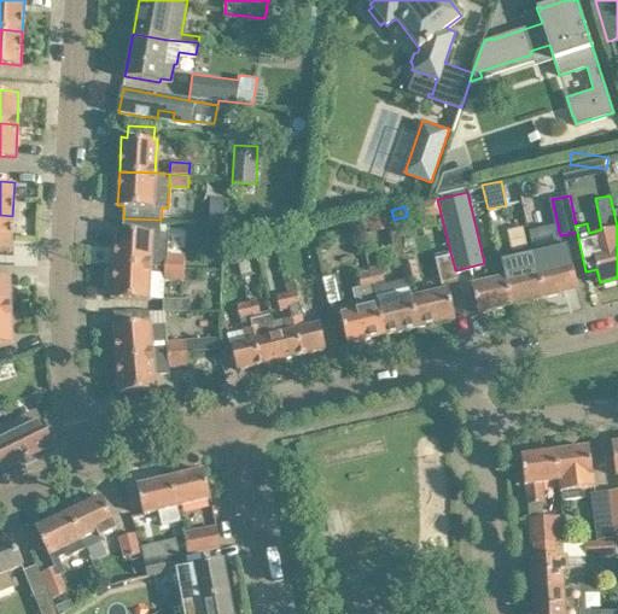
[(210,211),(209,224),(226,226),(226,212),(210,211)]
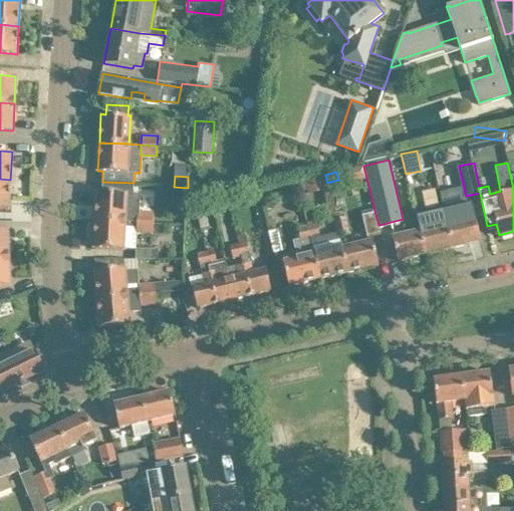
[(322,176),(304,181),(307,192),(325,188),(322,176)]
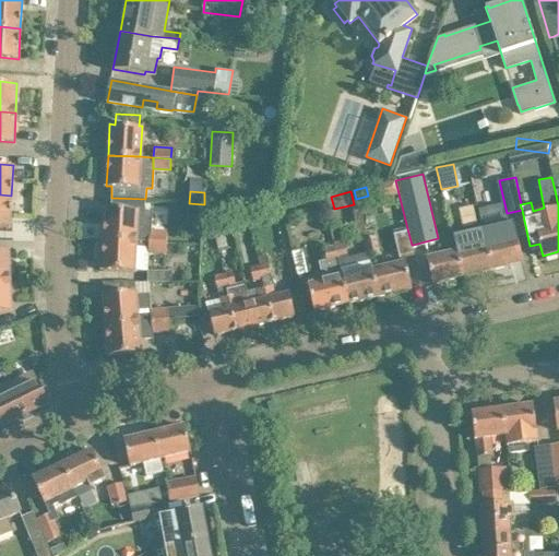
[(0,225),(10,226),(11,196),(0,194),(0,225)]
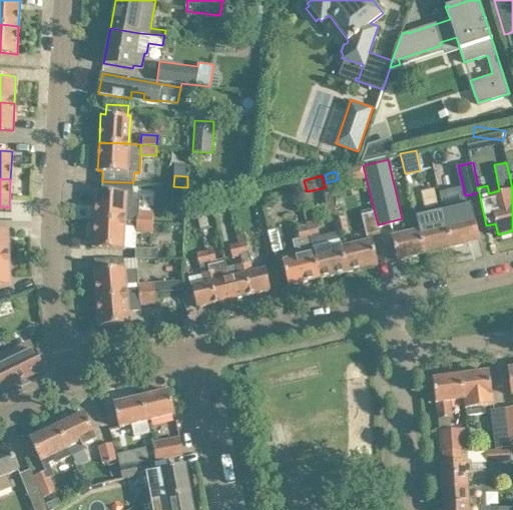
[(96,190),(95,218),(124,219),(126,191),(96,190)]
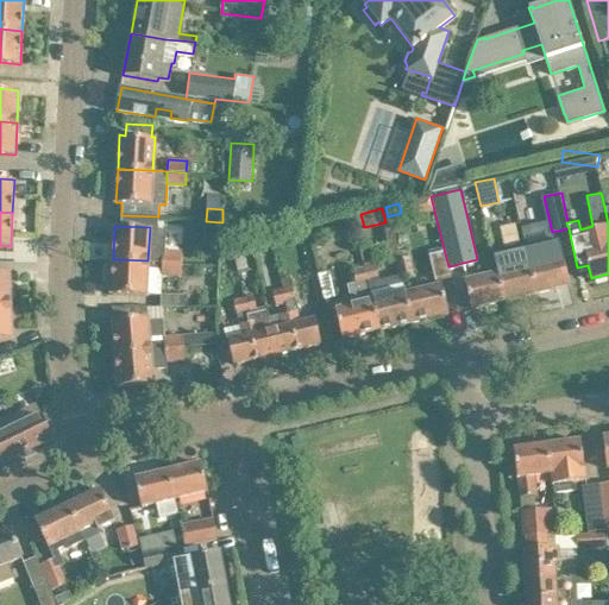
[(563,256),(559,239),(526,247),(537,291),(570,284),(563,256)]
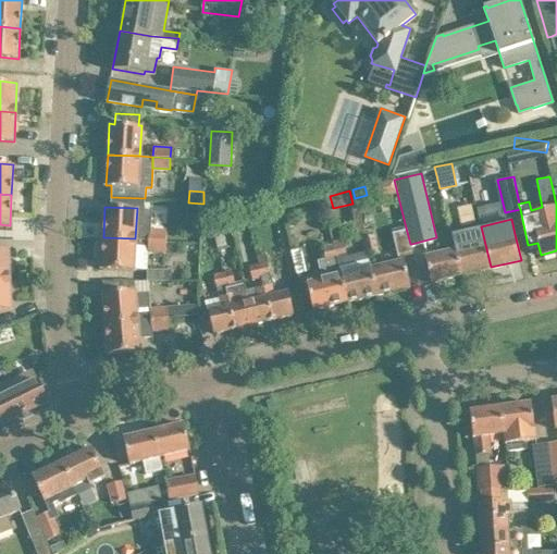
[(491,267),(481,226),(450,233),(452,238),(453,238),(461,274),(491,267)]
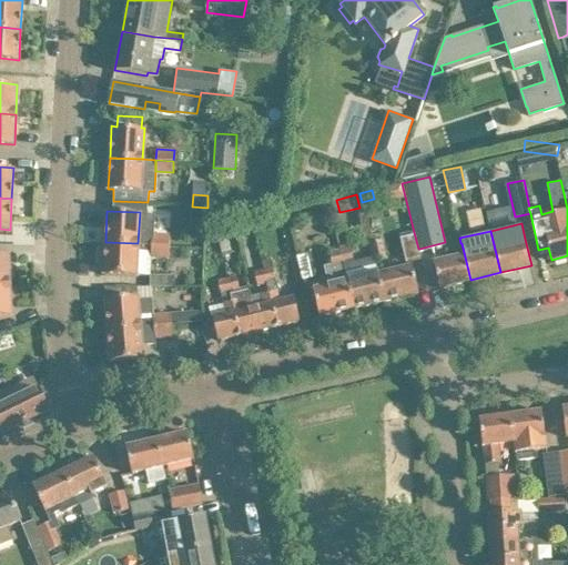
[(418,249),(414,232),(399,235),(405,258),(421,254),(419,249),(418,249)]
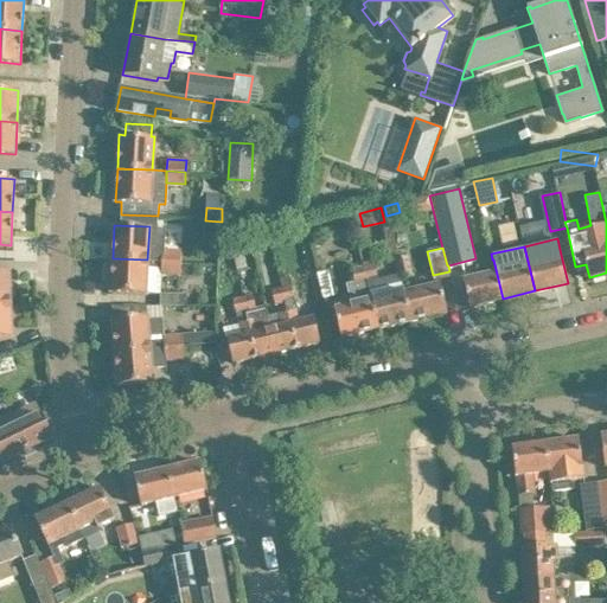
[(163,249),(161,260),(161,261),(180,262),(181,250),(163,249)]
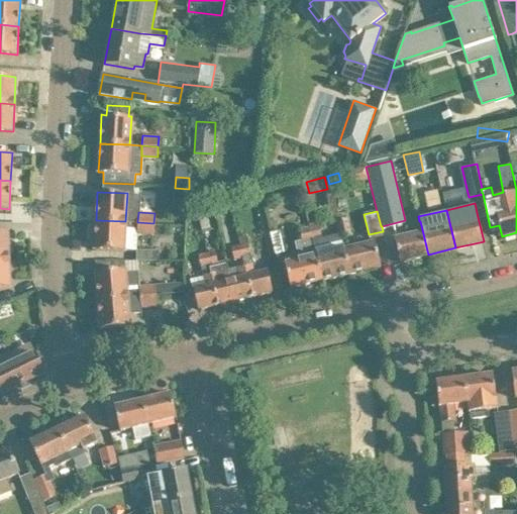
[(347,216),(336,219),(339,232),(350,229),(347,216)]
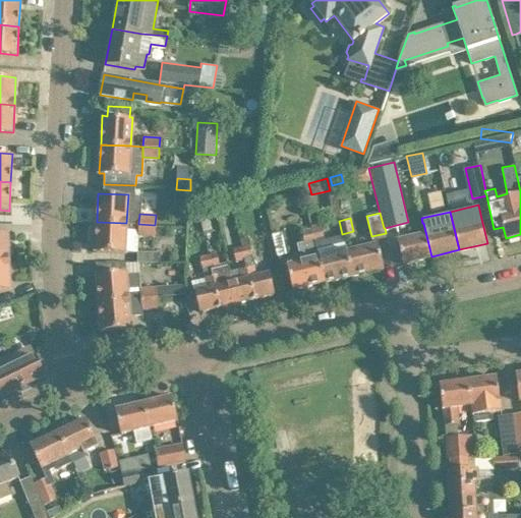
[(137,249),(138,234),(138,224),(138,223),(126,223),(97,222),(95,250),(125,252),(125,249),(136,250),(137,250),(137,249)]
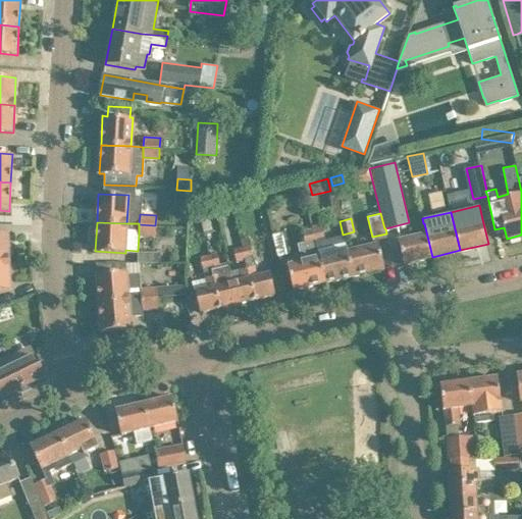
[(424,223),(423,223),(409,226),(411,236),(398,239),(404,263),(432,257),(424,223)]
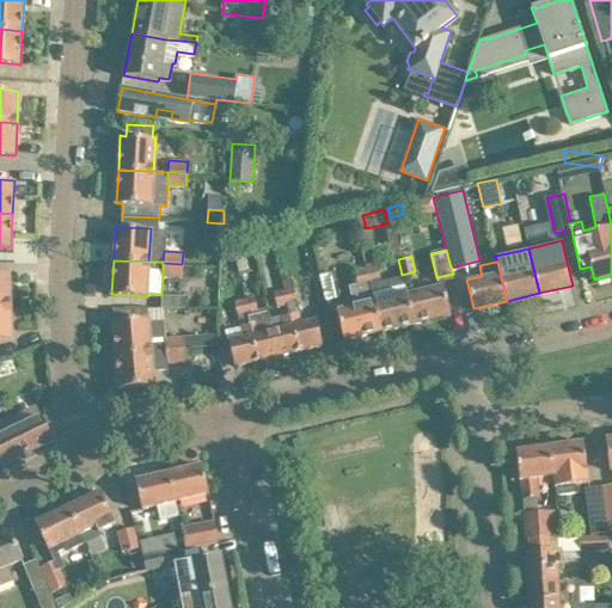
[(182,276),(182,264),(163,263),(163,275),(182,276)]
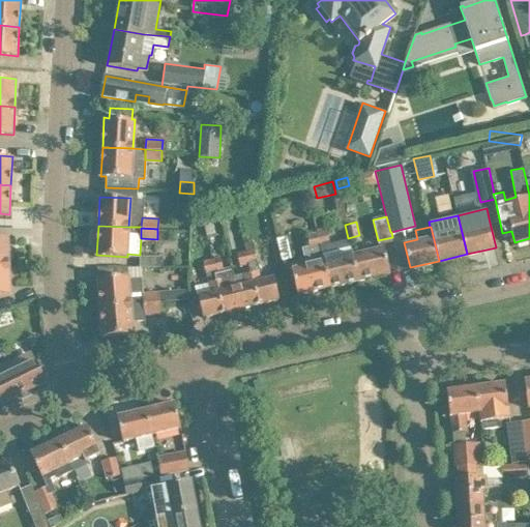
[(326,228),(316,230),(320,245),(330,243),(326,228)]
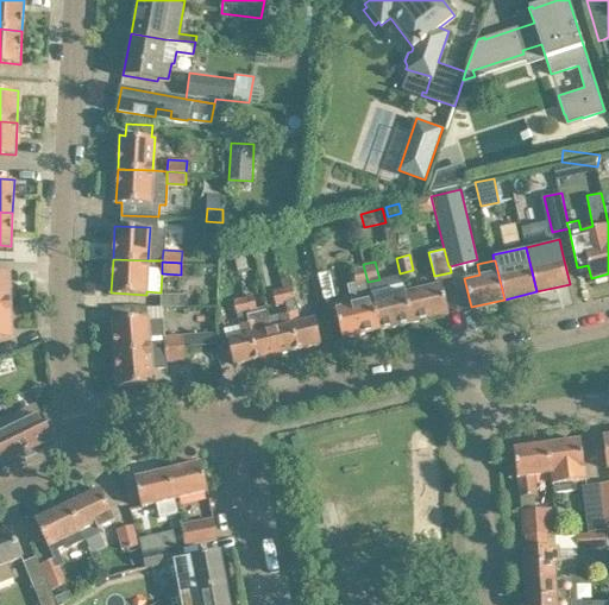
[(371,295),(368,282),(363,264),(352,266),(355,281),(346,283),(351,302),(336,306),(343,338),(378,329),(371,295)]
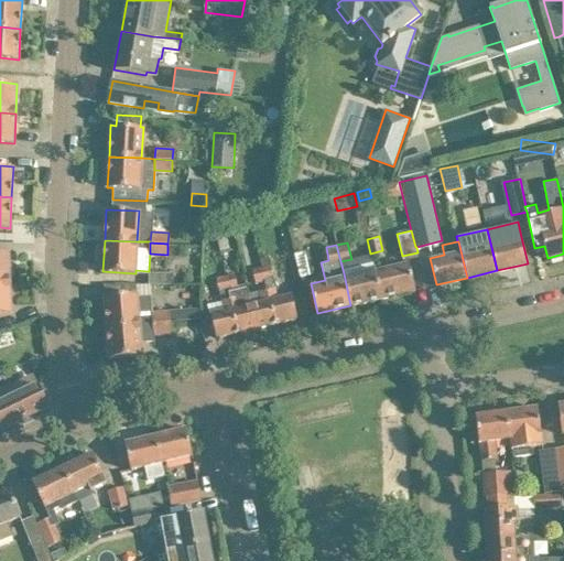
[(0,281),(10,282),(9,251),(0,251),(0,281)]
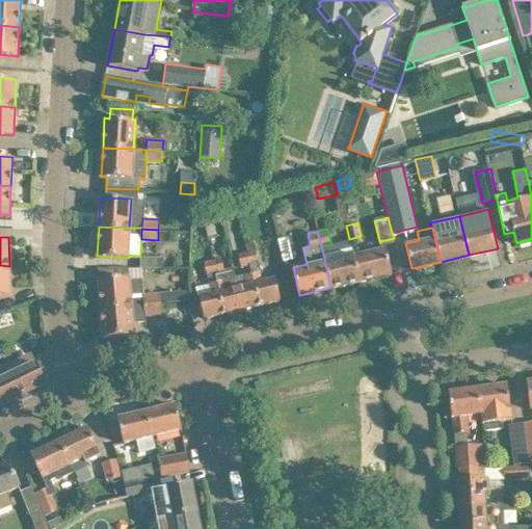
[(273,278),(262,281),(255,247),(253,239),(244,240),(246,250),(249,263),(251,271),(255,282),(256,282),(261,305),(278,299),(273,278)]
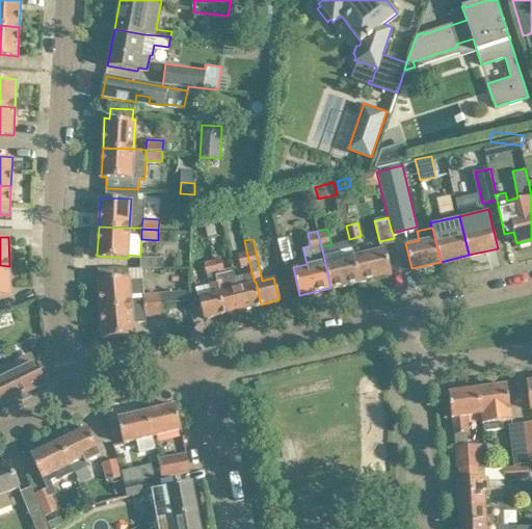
[(331,244),(321,246),(324,258),(330,288),(360,281),(353,254),(350,240),(331,244)]
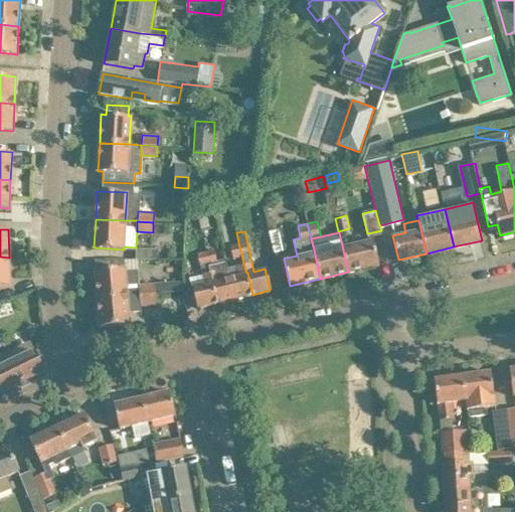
[(373,238),(342,245),(348,272),(379,265),(373,238)]
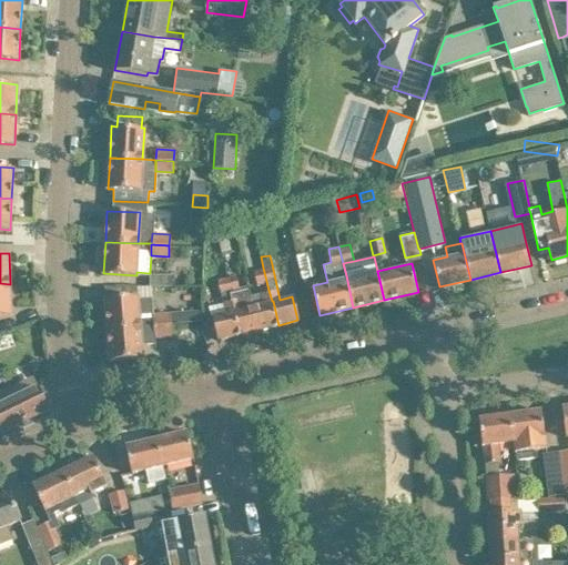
[(263,268),(254,270),(256,283),(266,281),(263,268)]
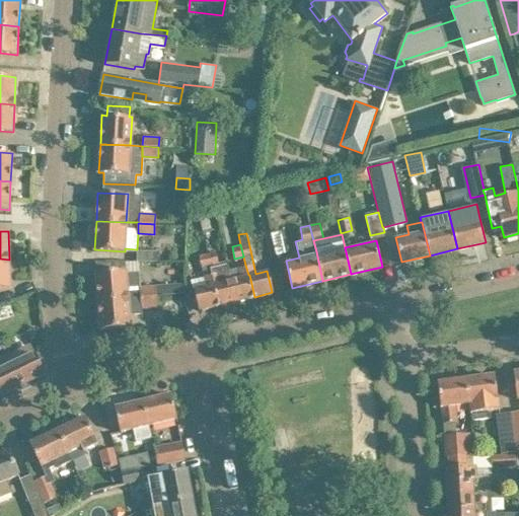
[(136,249),(136,260),(159,260),(159,249),(137,248),(137,249),(136,249)]
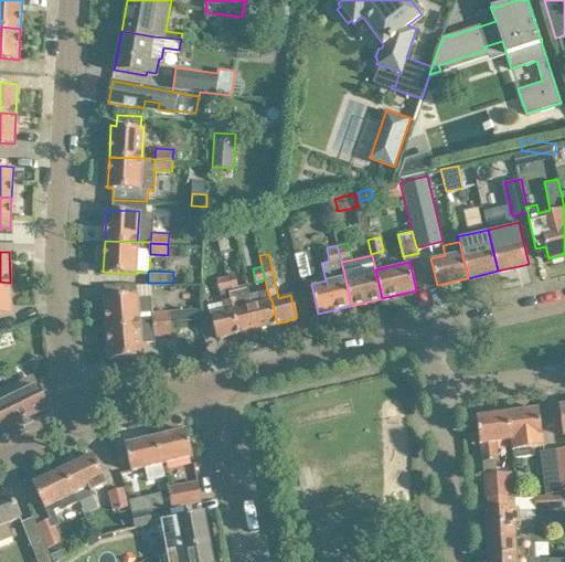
[(257,328),(248,293),(246,283),(237,284),(234,272),(225,274),(233,308),(232,308),(237,332),(257,328)]
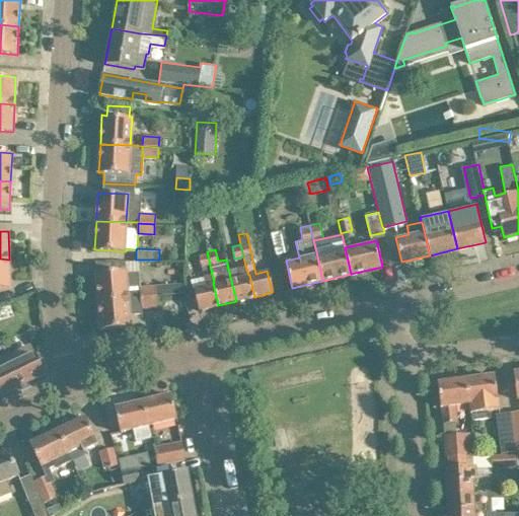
[(214,283),(207,251),(198,254),(206,285),(195,288),(200,309),(218,305),(213,283),(214,283)]
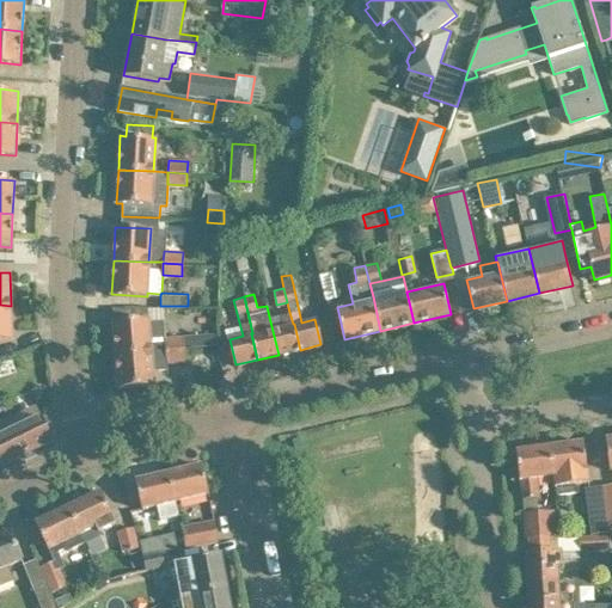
[(196,300),(200,324),(220,320),(216,298),(196,300)]
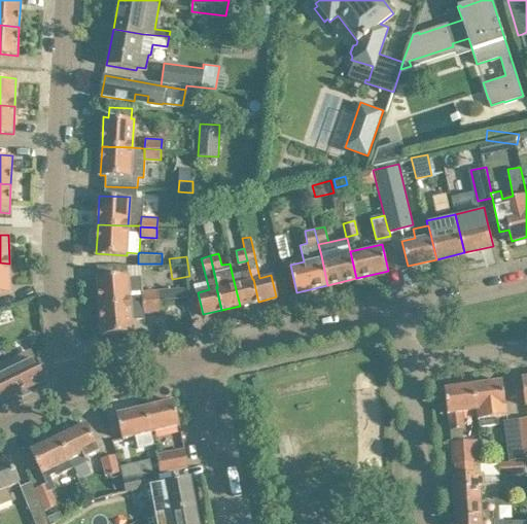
[(0,291),(10,291),(9,264),(0,263),(0,291)]
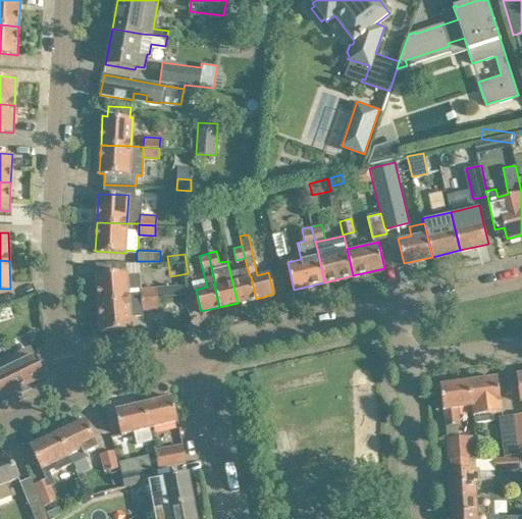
[(186,295),(186,284),(141,288),(140,272),(127,273),(126,262),(102,262),(103,272),(96,273),(99,302),(157,297),(186,295)]
